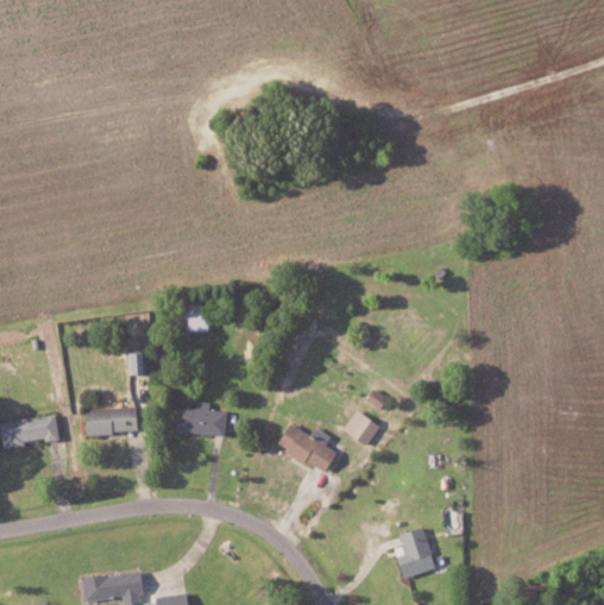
[(207,332),(207,307),(176,306),(176,340),(194,341),(194,332),(207,332)]
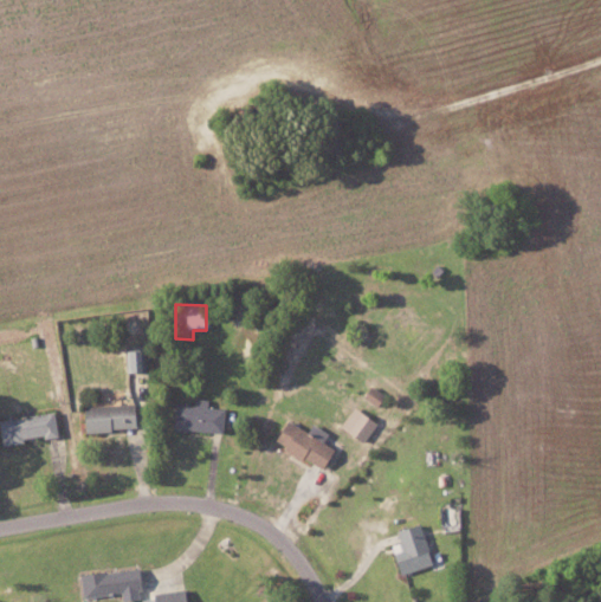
[(128,351),(129,373),(148,373),(147,350),(128,351)]
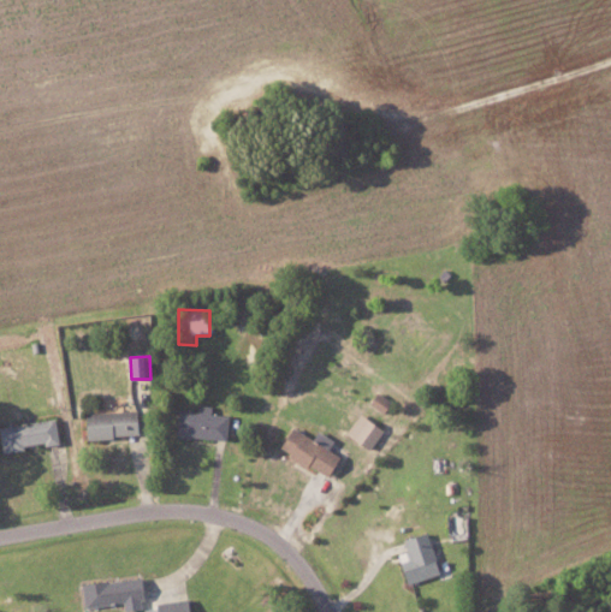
[(393,402),(379,393),(372,405),(385,415),(393,402)]
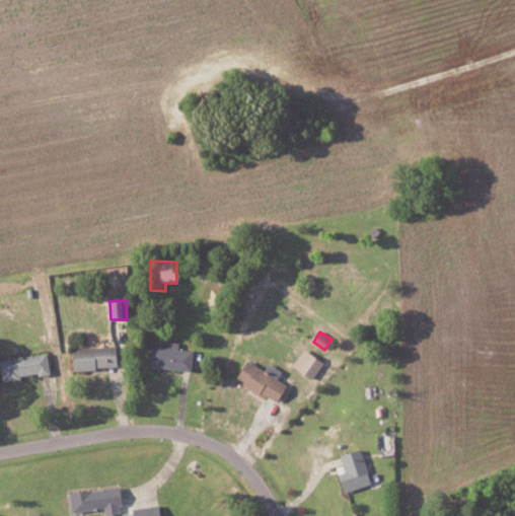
[(152,347),(149,368),(192,374),(195,350),(169,347),(169,350),(152,347)]
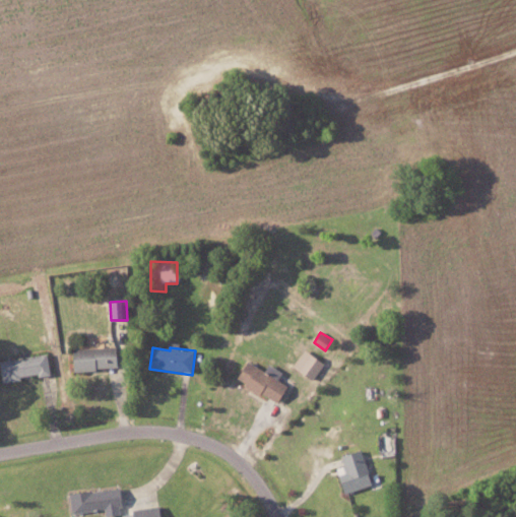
[(72,372),(117,370),(116,348),(71,349),(72,372)]
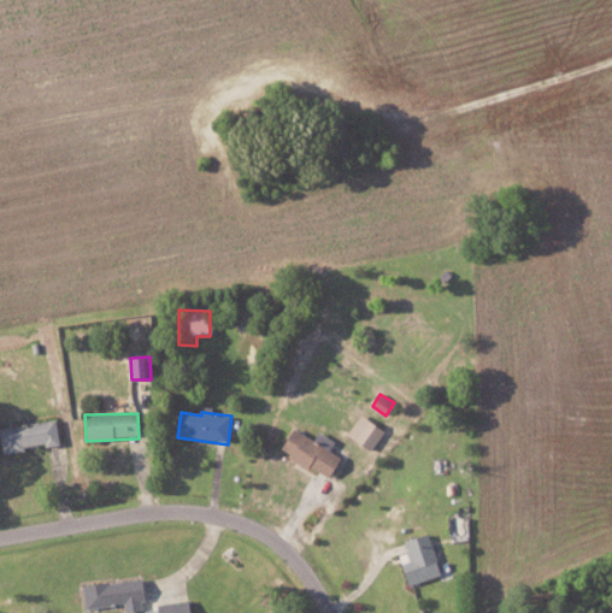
[(386,432),(363,416),(348,437),(371,453),(386,432)]
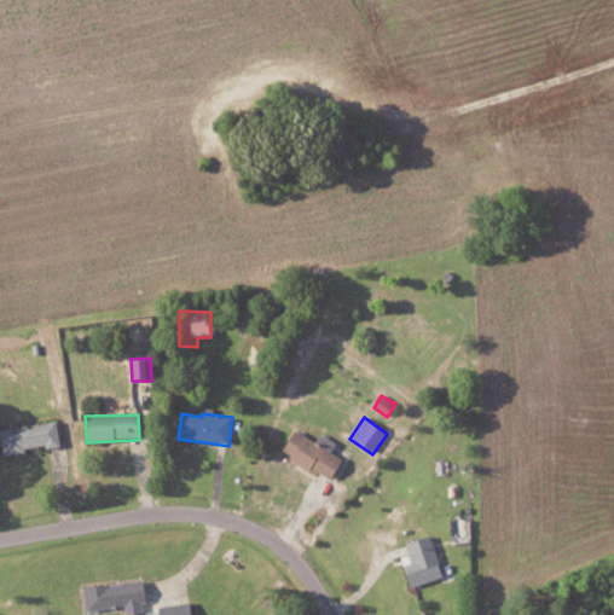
[(0,433),(4,458),(25,454),(25,451),(59,446),(57,423),(0,429),(0,433)]
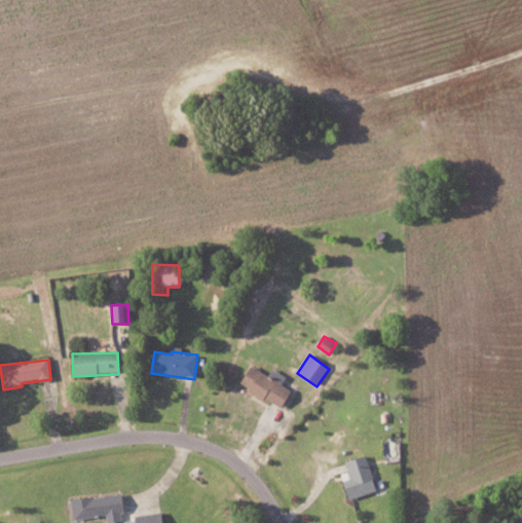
[(283,406),(289,389),(282,386),(286,376),(271,370),(269,375),(248,367),(239,389),(283,406)]
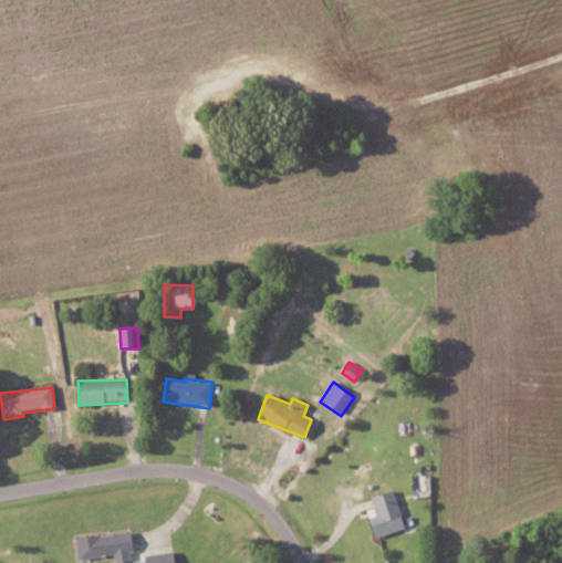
[(370,524),(375,540),(407,528),(393,490),(371,498),(380,520),(370,524)]
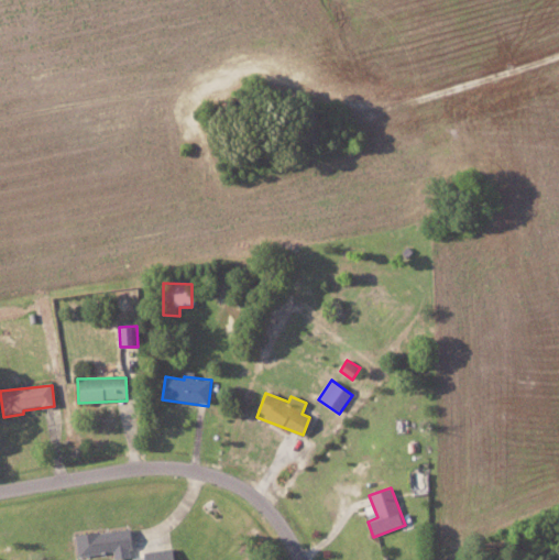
[(78,557),(114,553),(116,559),(132,559),(129,529),(76,536),(78,557)]
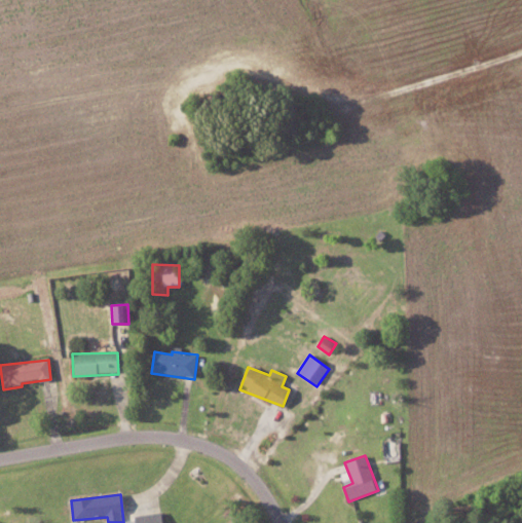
[(124,522),(160,522),(159,513),(134,517),(134,521),(124,522)]
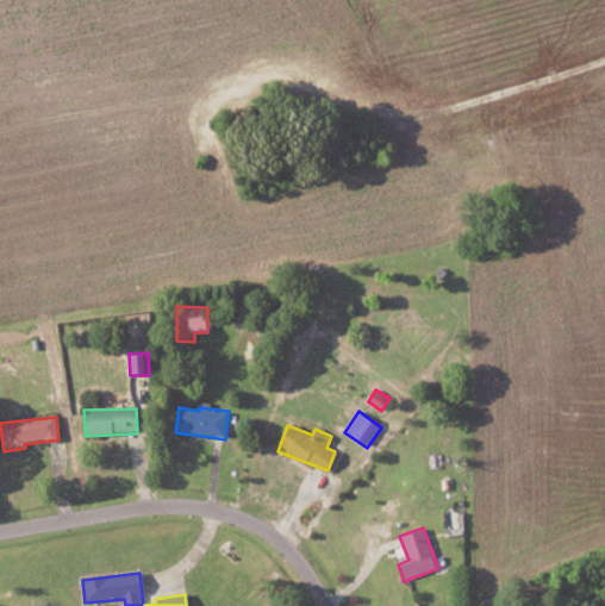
All buildings are outlined.
